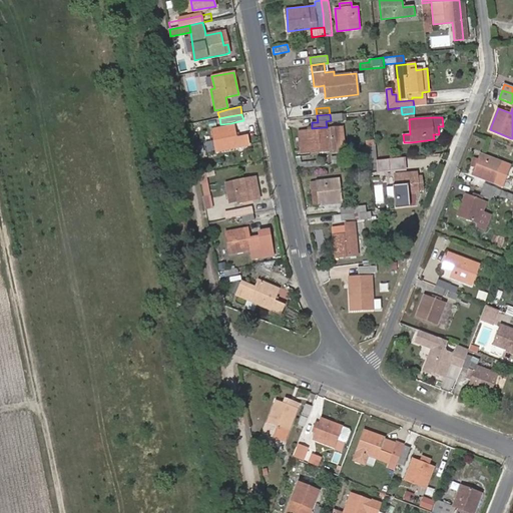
[(237,137),(234,124),(211,129),(216,151),(248,144),(246,135),(237,137)]
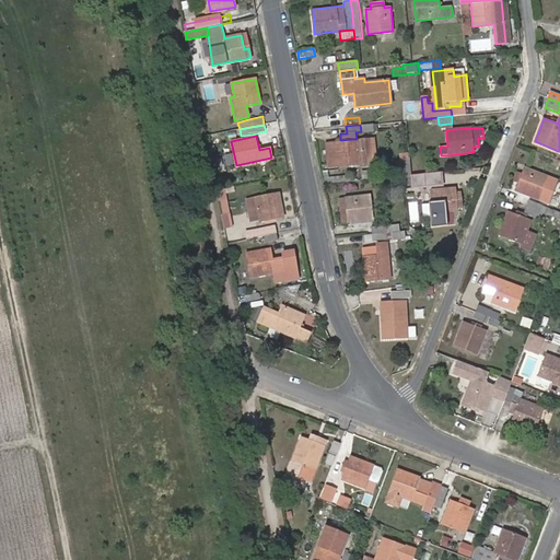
[(370,139),(360,139),(357,139),(354,139),(340,140),(336,141),(338,165),(362,163),(372,164),(370,139)]
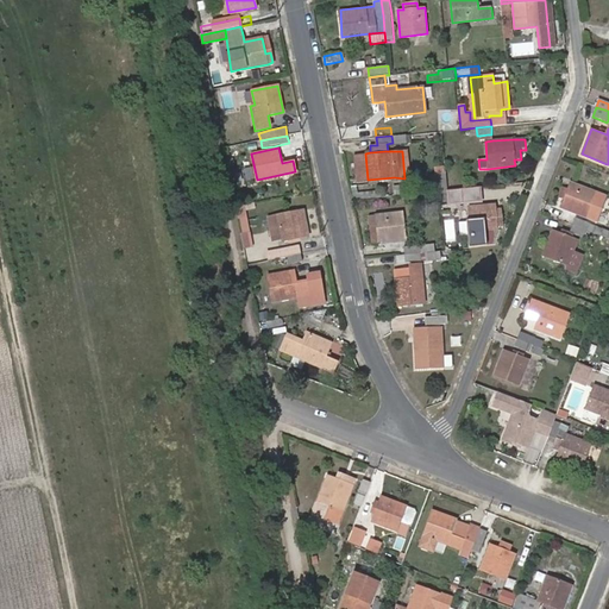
[(368,180),(365,154),(355,155),(357,181),(368,180)]
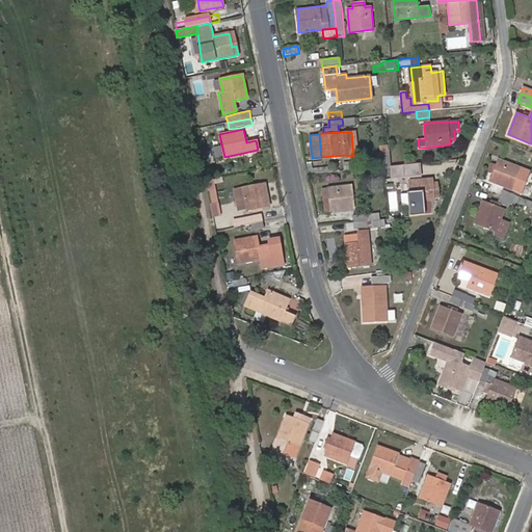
[(378,167),(392,166),(391,154),(377,155),(378,167)]
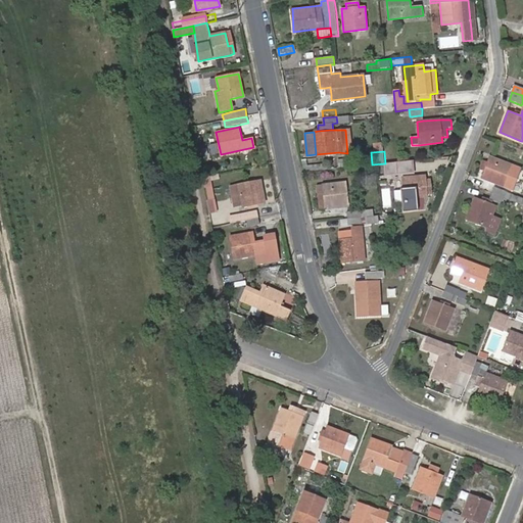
[(517,167),(513,165),(490,156),(487,163),(483,161),(479,171),(484,172),(481,179),(504,187),(509,174),(514,176),(517,167)]
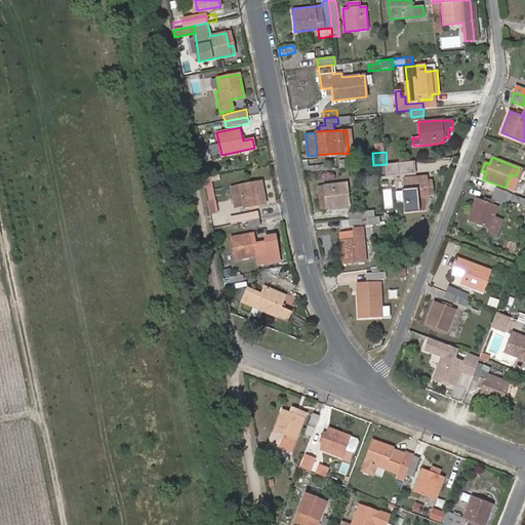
[(307,158),(303,159),(306,172),(326,170),(326,164),(308,166),(307,158)]
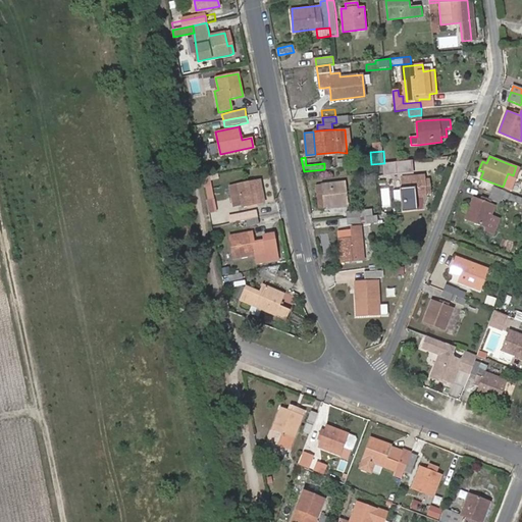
[(408,166),(396,167),(384,168),(384,175),(397,175),(409,173),(408,166)]
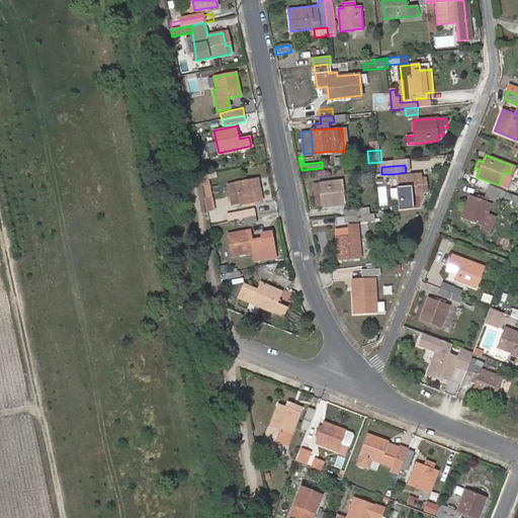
[(422,197),(420,174),(398,176),(400,199),(400,211),(412,210),(411,198),(422,197)]
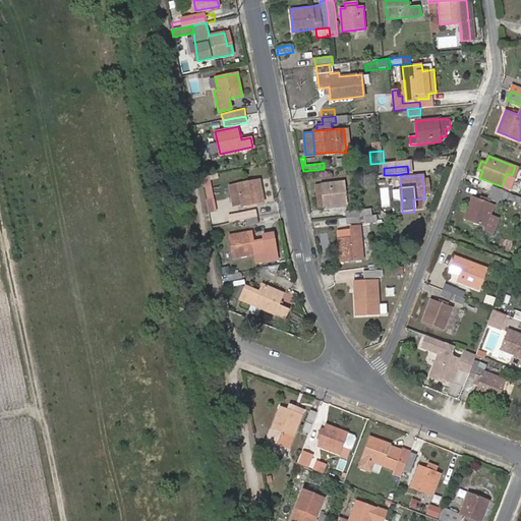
[(259,179),(237,184),(229,185),(231,196),(239,194),(241,207),(264,201),(259,179)]
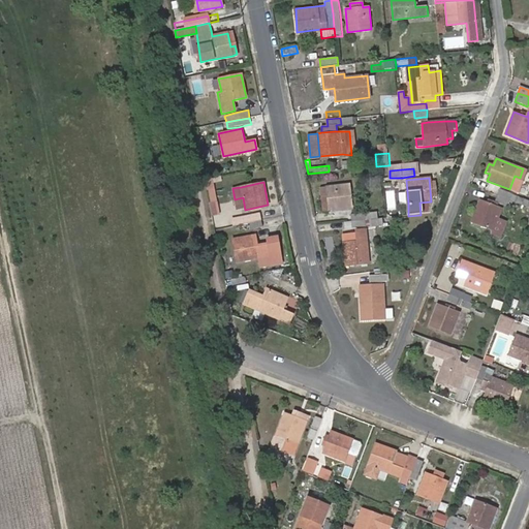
[(330,210),(352,207),(350,184),(328,186),(319,187),(322,211),(330,210)]
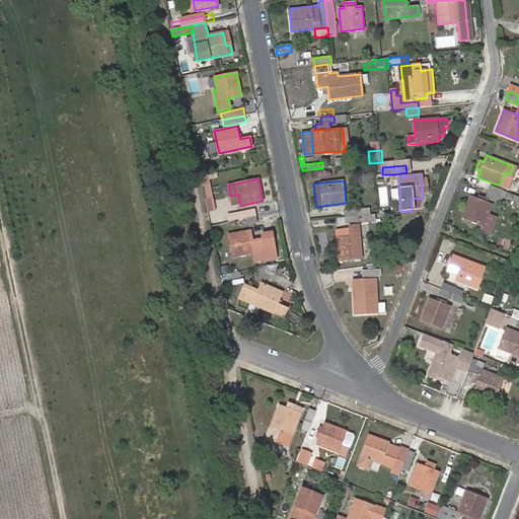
[(489,192),(500,196),(503,190),(491,186),(489,192)]
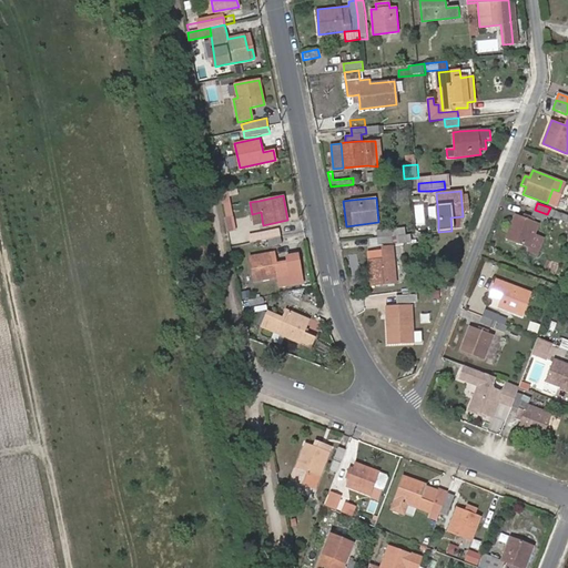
[(567,216),(567,214),(550,208),(547,214),(550,215),(566,222),(567,216)]
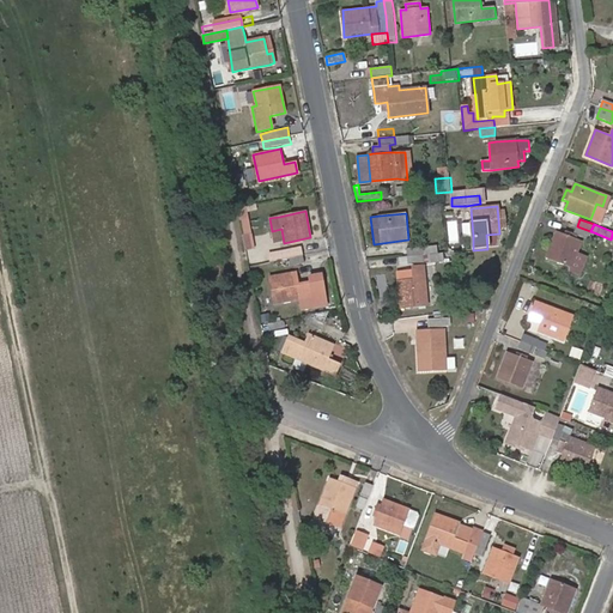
[(588,240),(590,231),(577,226),(574,234),(588,240)]
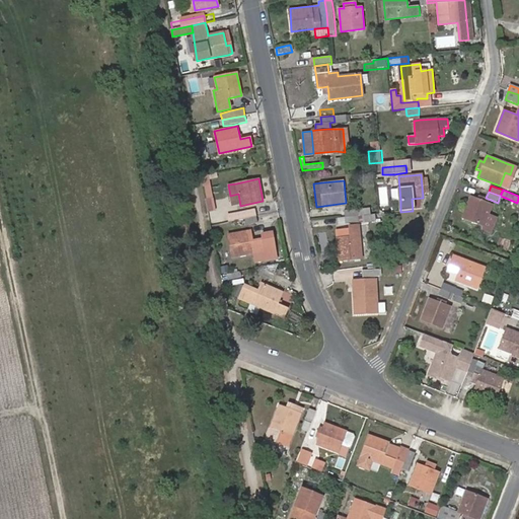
[(462,218),(484,227),(492,206),(470,197),(462,218)]
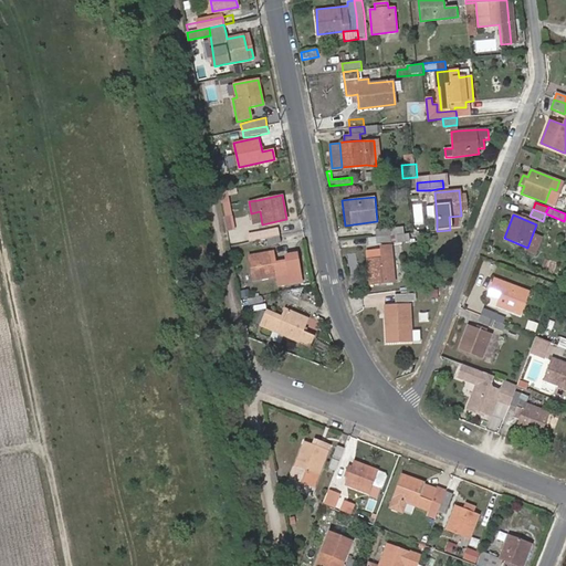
[(564,221),(548,215),(545,222),(561,229),(564,221)]
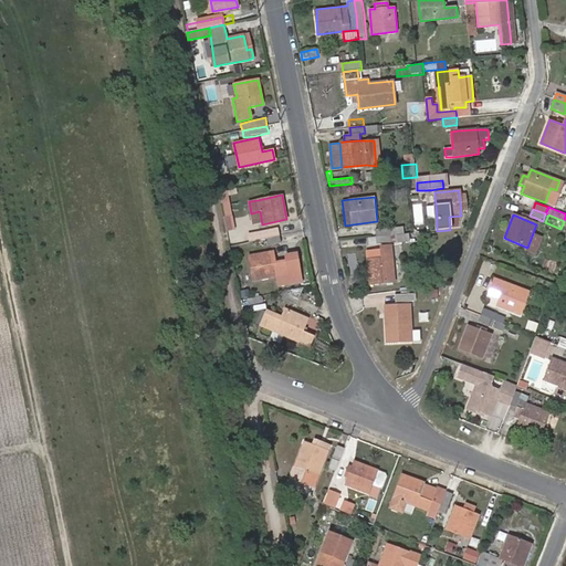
[(227,217),(224,217),(228,231),(234,230),(231,216),(227,217)]
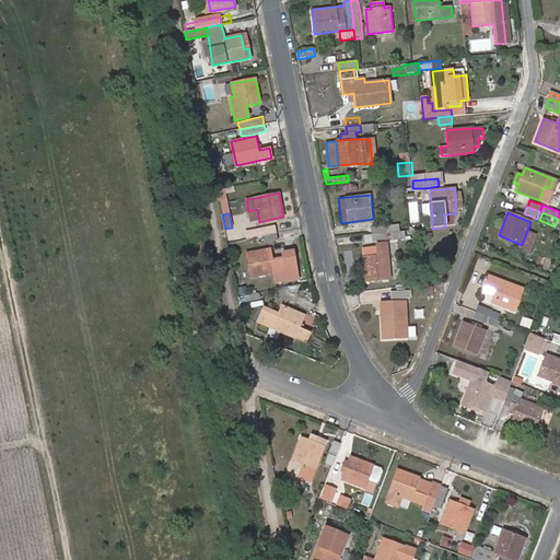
[(399,224),(387,225),(372,226),(373,234),(387,233),(393,232),(395,233),(399,232),(399,224)]
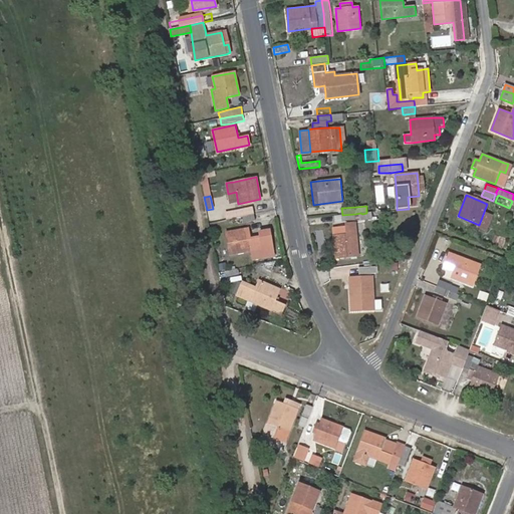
[(240,217),(254,214),(252,208),(239,211),(224,214),(225,220),(240,217)]
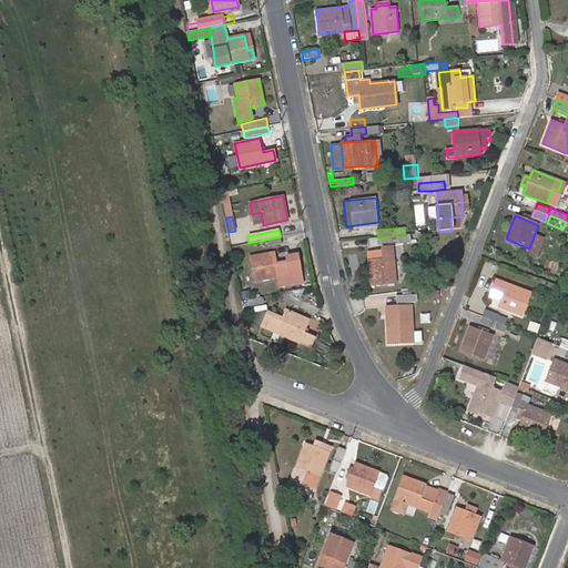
[(398,235),(393,236),(378,237),(378,245),(398,244),(398,235)]
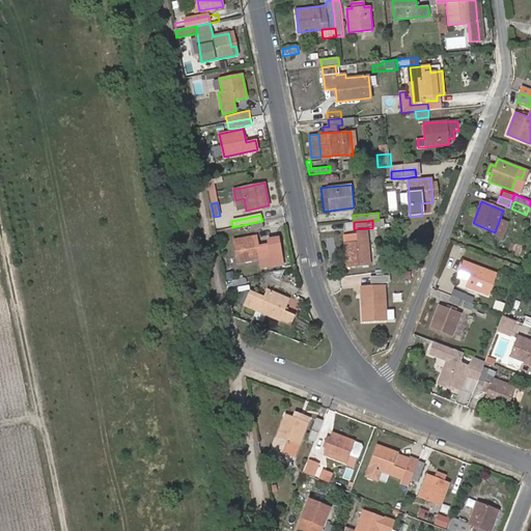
[(263,228),(262,221),(248,224),(250,230),(263,228)]
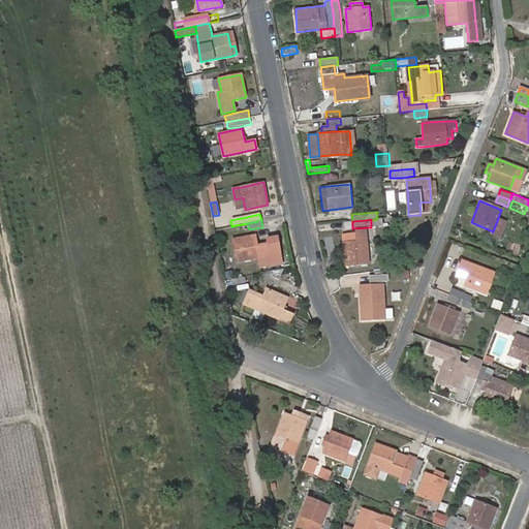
[(369,263),(367,229),(356,230),(358,240),(349,241),(343,242),(346,266),(369,263)]
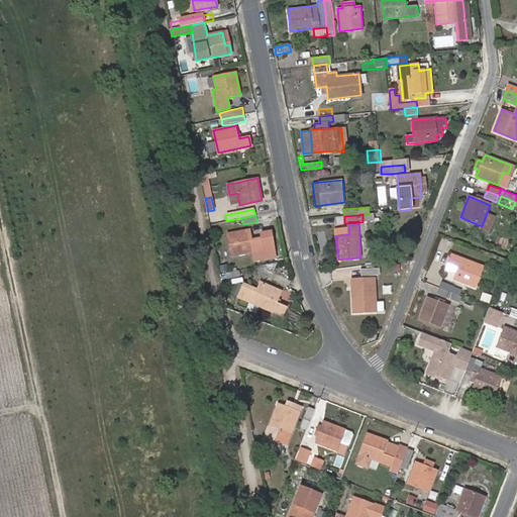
[(252,242),(250,229),(227,233),(231,255),(265,249),(263,240),(252,242)]
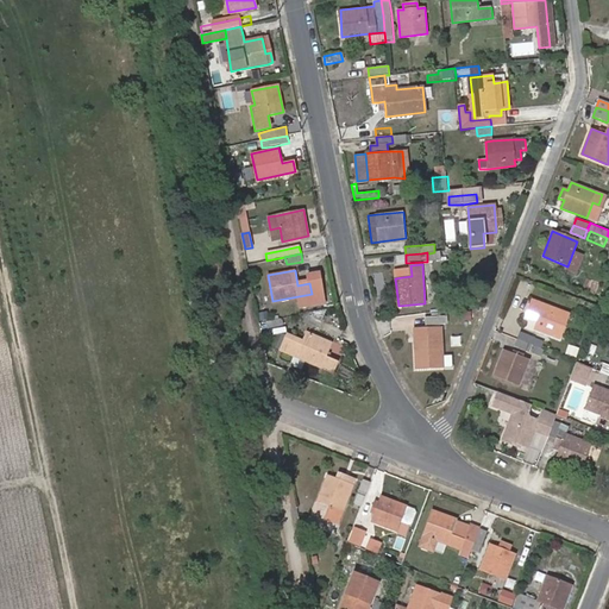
[(570,314),(533,300),(528,311),(541,314),(535,330),(560,338),(570,314)]
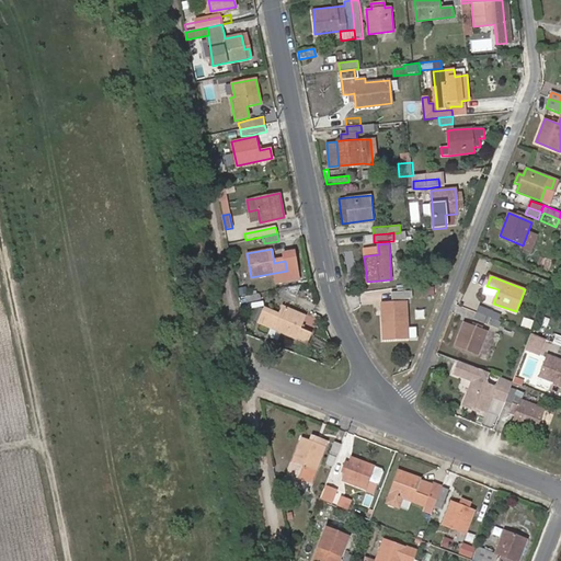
[(279,296),(293,301),(296,294),(283,288),(279,296)]
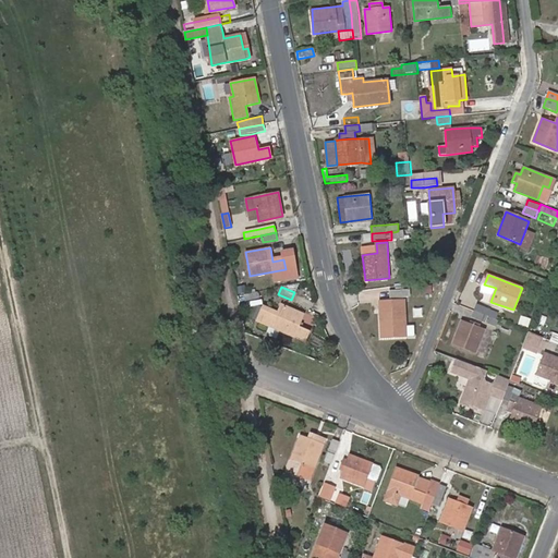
[(405,337),(404,300),(395,301),(395,312),(380,312),(381,337),(405,337)]
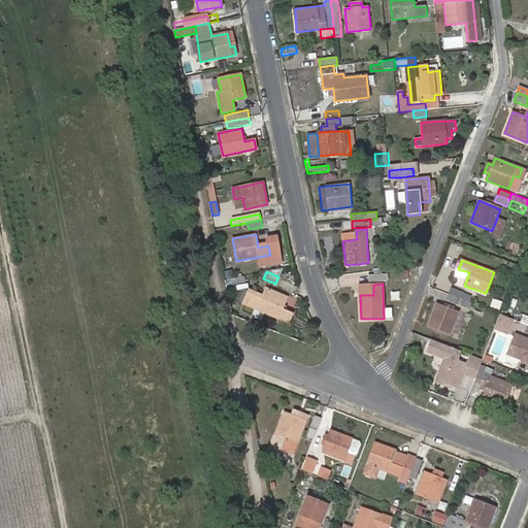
[(450,294),(461,299),(463,300),(468,302),(471,297),(463,294),(464,292),(452,287),(450,294)]
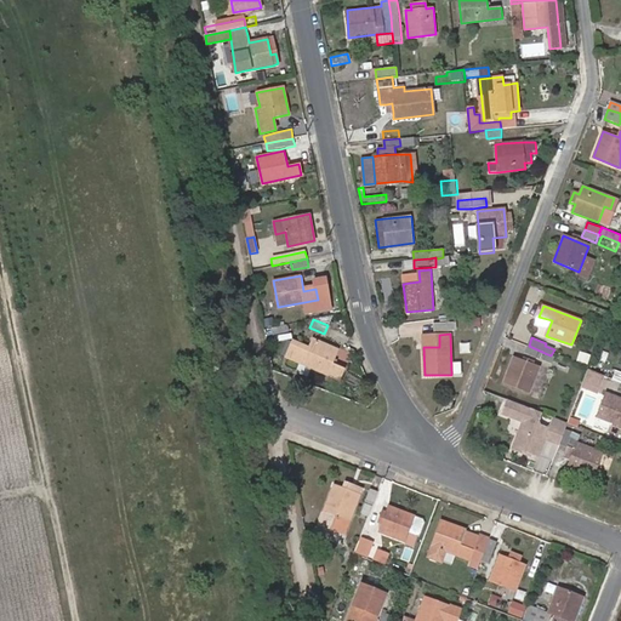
[(286,357),(340,380),(345,370),(331,364),(339,349),(313,339),(308,349),(292,342),(286,357)]
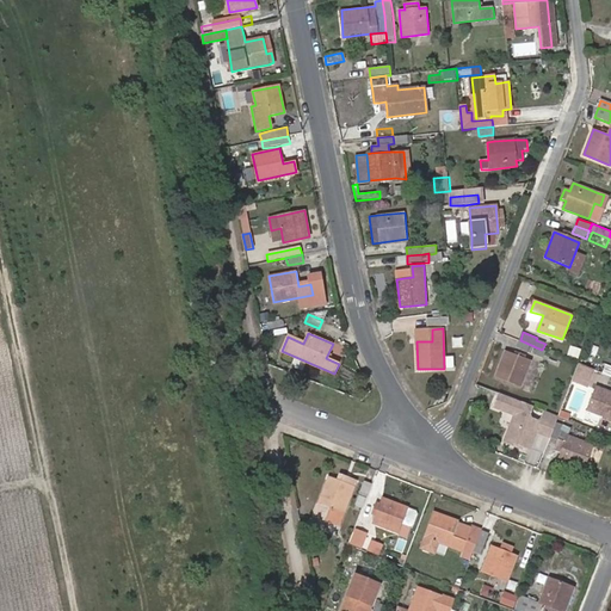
[(534,346),(520,340),(518,347),(531,353),(534,346)]
